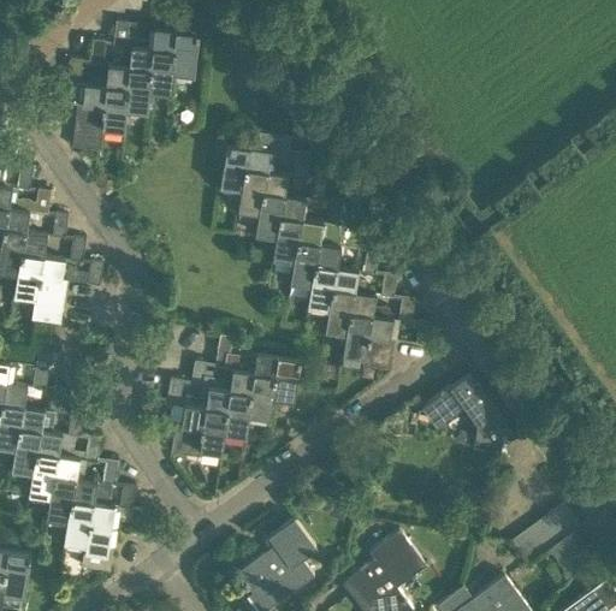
[(212,21),(157,15),(154,29),(199,35),(209,37),(212,21)]
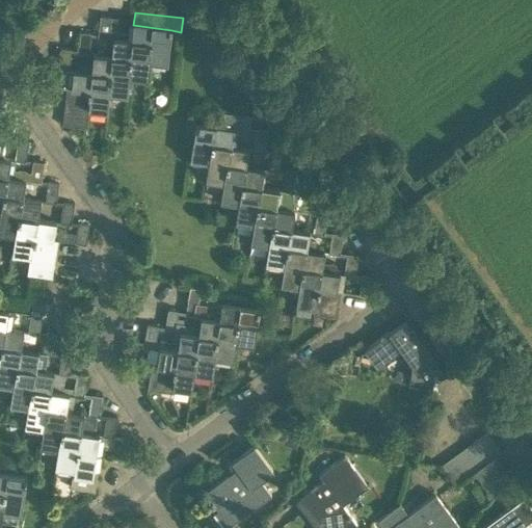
[(100,20),(98,37),(98,41),(109,43),(111,21),(100,20)]
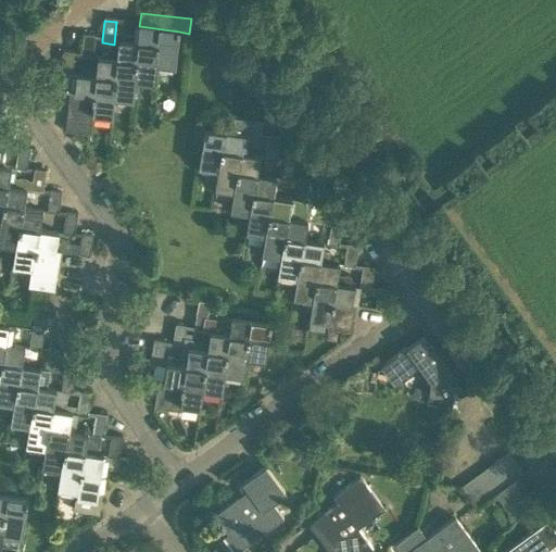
[(158,48),(155,69),(175,71),(179,32),(139,26),(137,46),(158,48)]
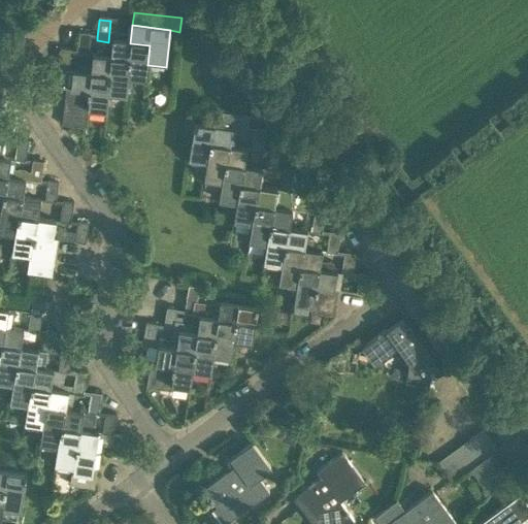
[(79,35),(77,53),(76,57),(88,58),(91,36),(79,35)]
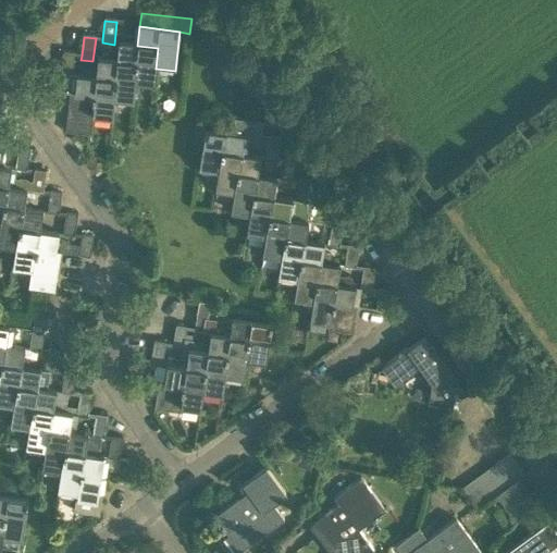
[(137,64),(135,86),(153,88),(156,69),(158,48),(137,46),(119,44),(118,53),(108,52),(107,61),(137,64)]
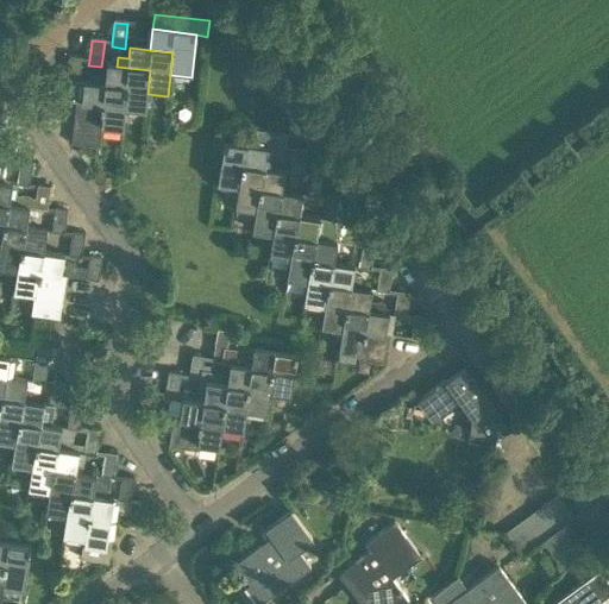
[(69,60),(66,80),(66,83),(79,85),(81,61),(69,60)]
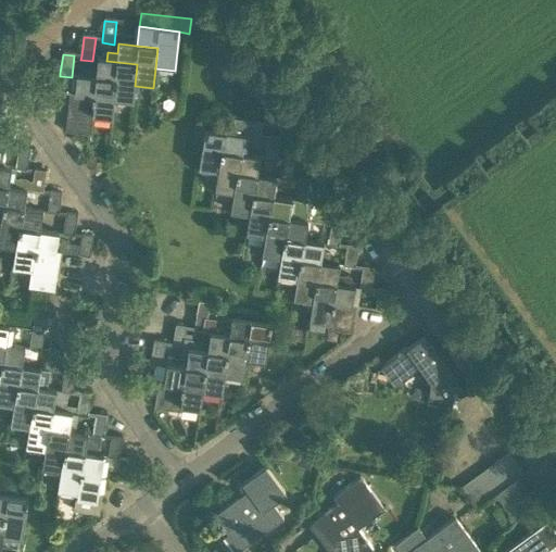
[(133,104),(135,86),(137,64),(106,61),(97,60),(95,79),(116,82),(114,102),(133,104)]
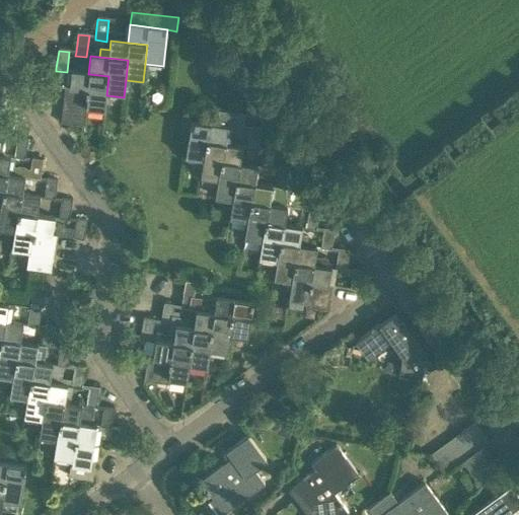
[(47,87),(49,67),(39,66),(36,86),(47,87)]
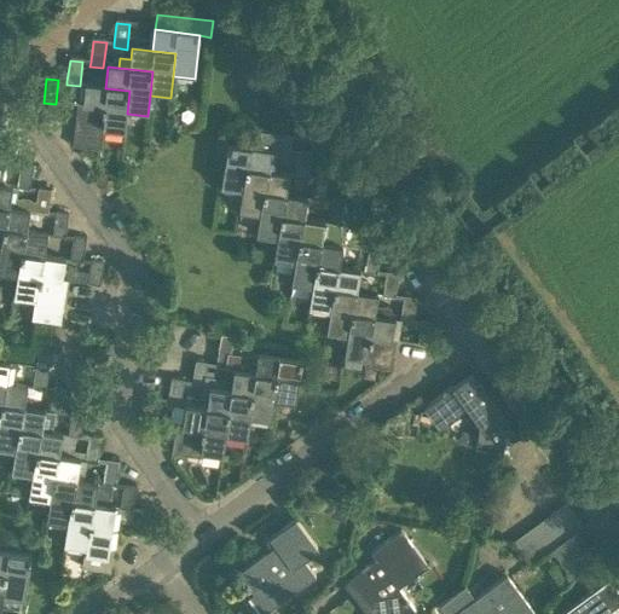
[(125,135),(127,114),(129,91),(105,88),(85,86),(84,96),(82,96),(81,97),(80,100),(73,100),(73,106),(76,106),(75,121),(103,125),(102,133),(103,133),(125,135)]
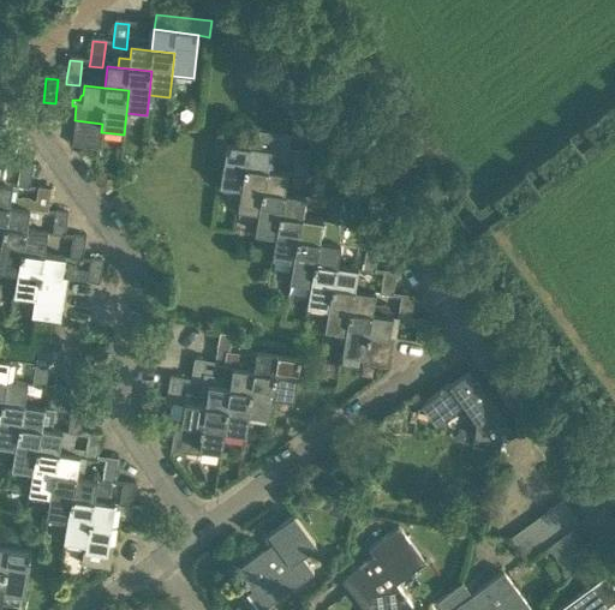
[(102,124),(75,120),(73,135),(102,138),(102,132),(101,132),(102,124)]
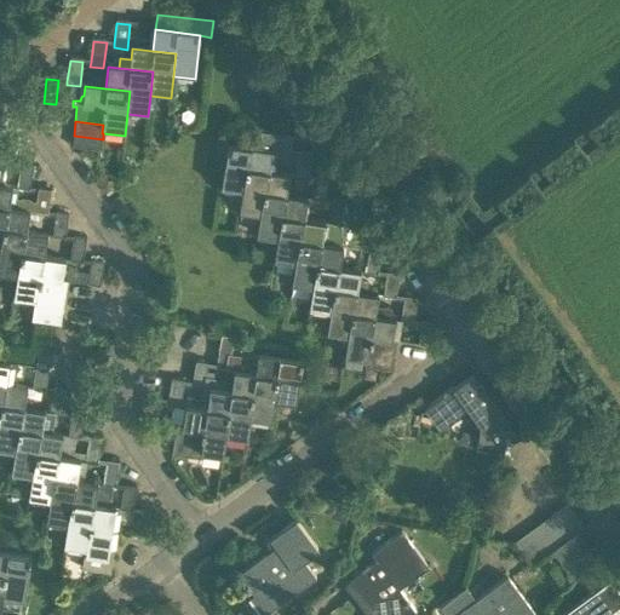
[(103,139),(74,136),(72,150),(101,154),(103,139)]
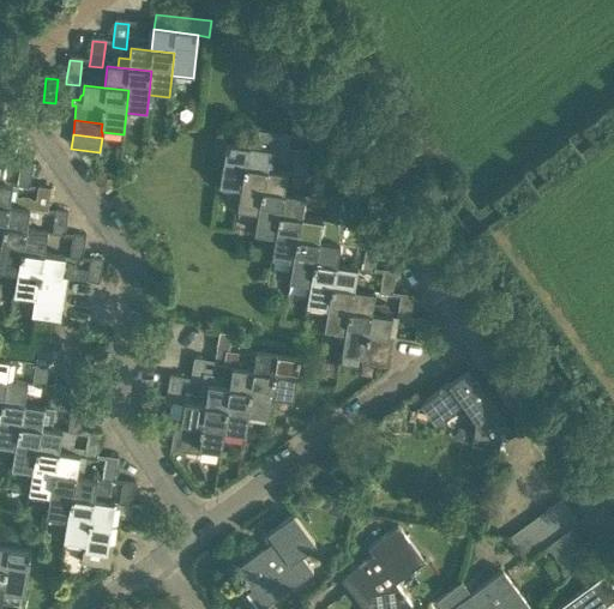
[(218,188),(240,192),(244,168),(266,172),(270,152),(287,156),(290,139),(259,134),(257,150),(226,145),(218,188)]
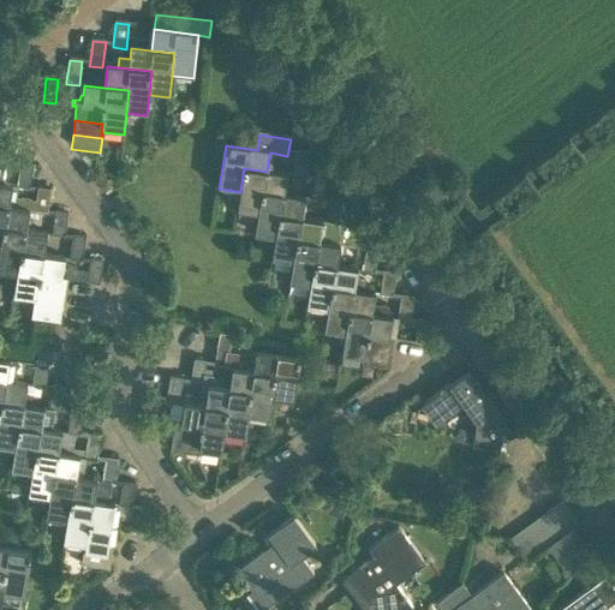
[(0,166),(12,168),(15,151),(0,149),(0,166)]
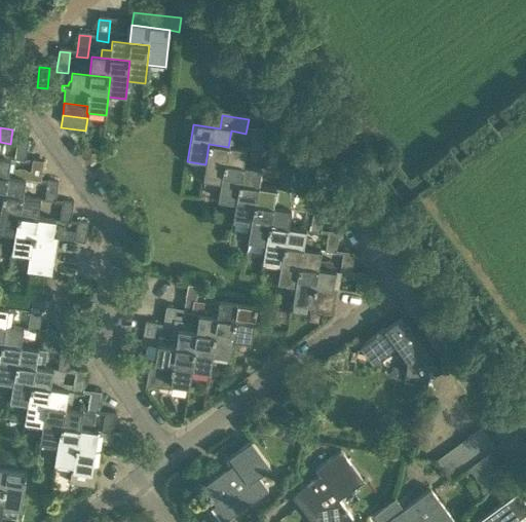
[(261,153),(262,150),(265,133),(254,131),(250,152),(261,153)]
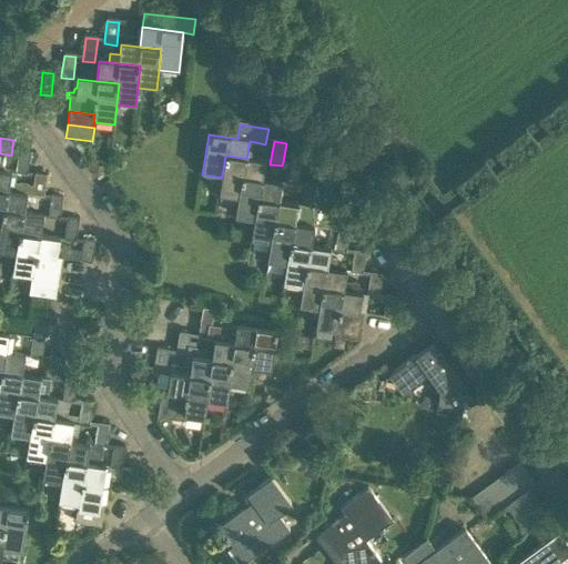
[(27,178),(28,174),(31,155),(19,153),(14,177),(27,178)]
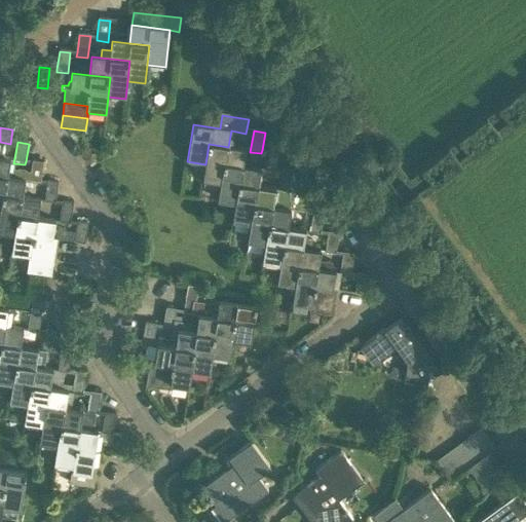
[(246,150),(228,147),(209,144),(205,164),(202,182),(220,185),(223,164),(243,169),(246,150)]
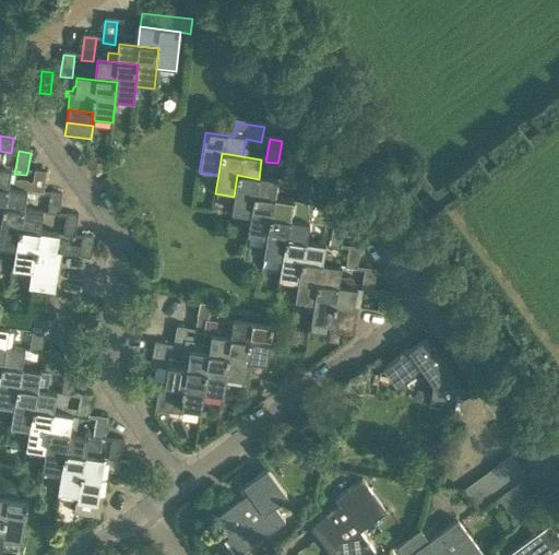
[(293,186),(294,181),(297,163),(285,161),(282,184),(293,186)]
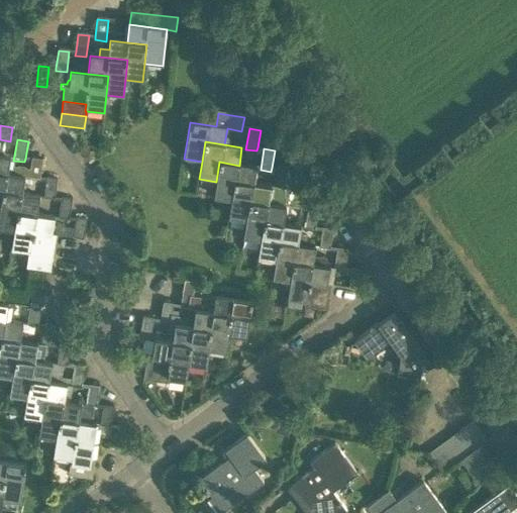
[(0,174),(7,176),(10,159),(0,157),(0,174)]
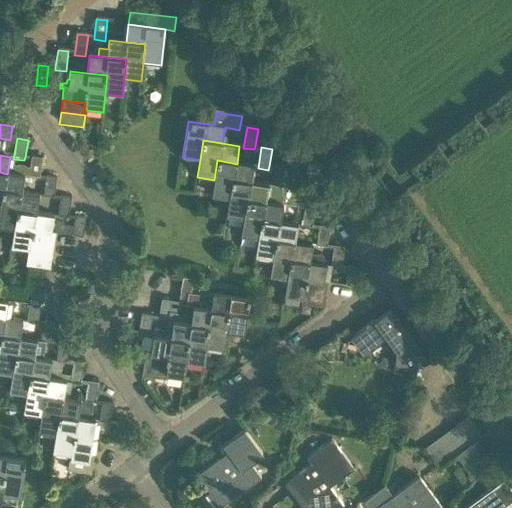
[(39,180),(39,177),(42,160),(31,158),(28,178),(39,180)]
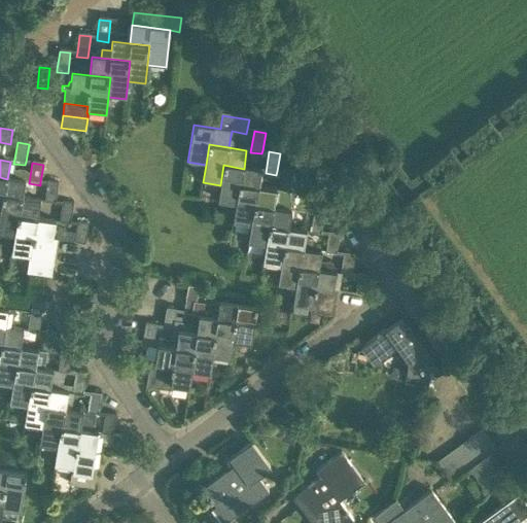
[(239,185),(258,189),(261,171),(244,169),(223,165),(220,185),(218,203),(236,206),(239,185)]
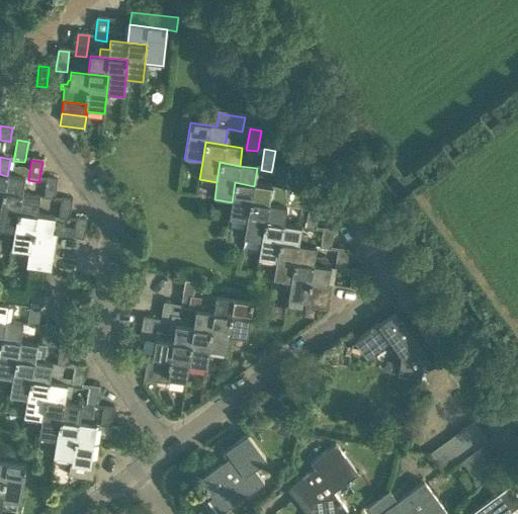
[(279,169),(275,189),(286,191),(289,171),(279,169)]
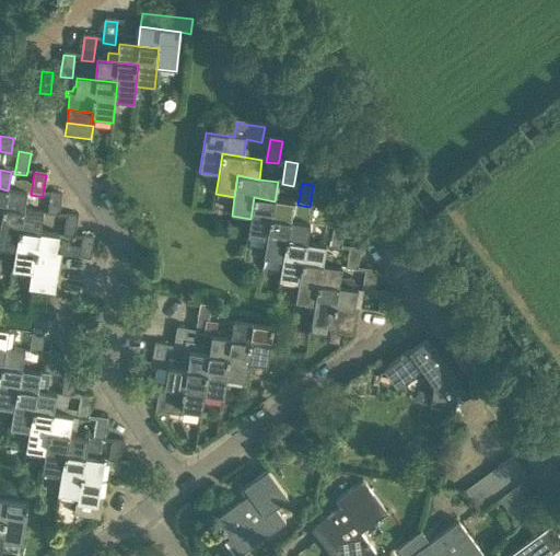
[(26,194),(8,190),(0,188),(0,224),(2,209),(23,212),(26,194)]
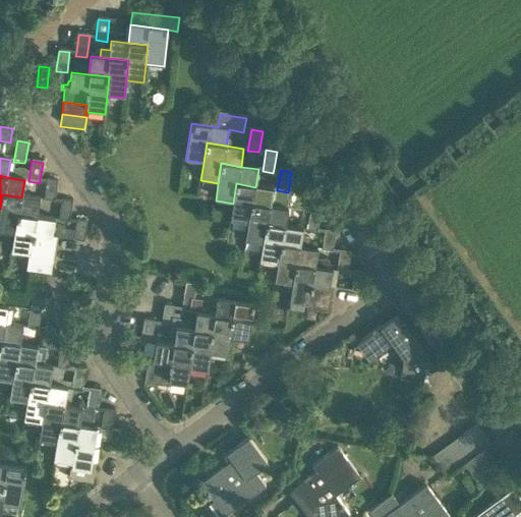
[(55,204),(55,200),(58,183),(47,181),(44,202),(55,204)]
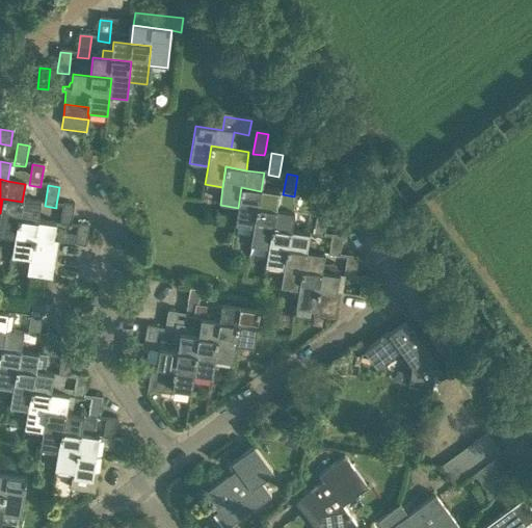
[(283,194),(261,191),(241,187),(238,208),(235,226),(253,229),(256,209),(294,215),(297,216),(299,206),(293,205),(294,196),(283,194)]
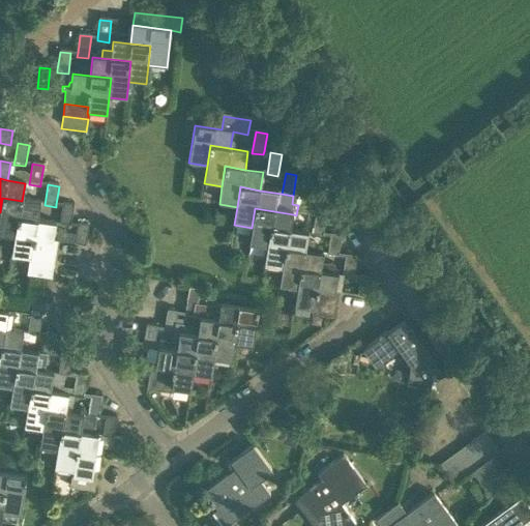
[(312,196),(300,195),(298,205),(296,215),(308,217),(312,196)]
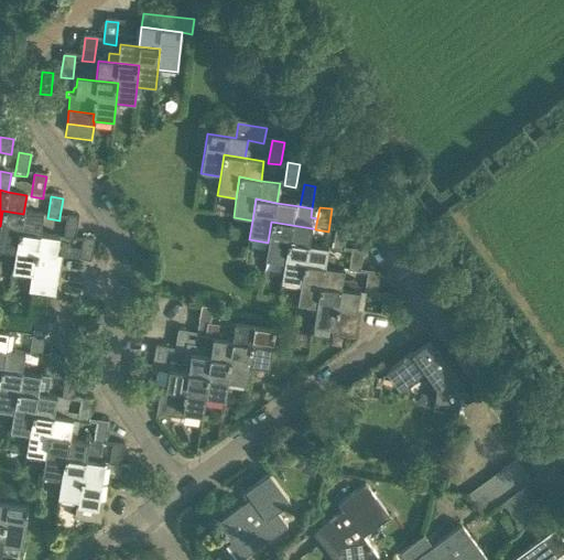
[(0,251),(15,254),(19,233),(40,236),(43,217),(23,214),(2,211),(0,226),(0,251)]
